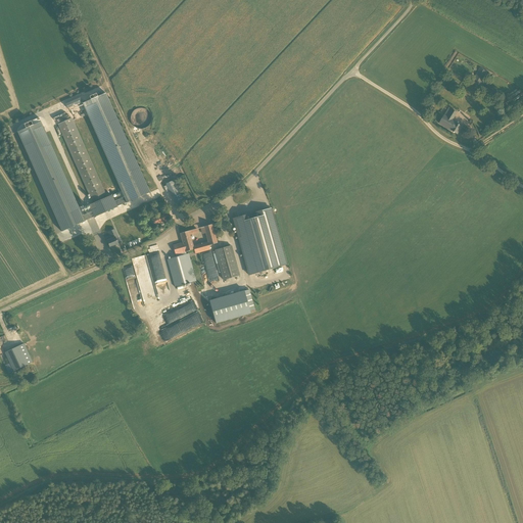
[(478,91),(487,73),(479,68),(470,87),(478,91)]
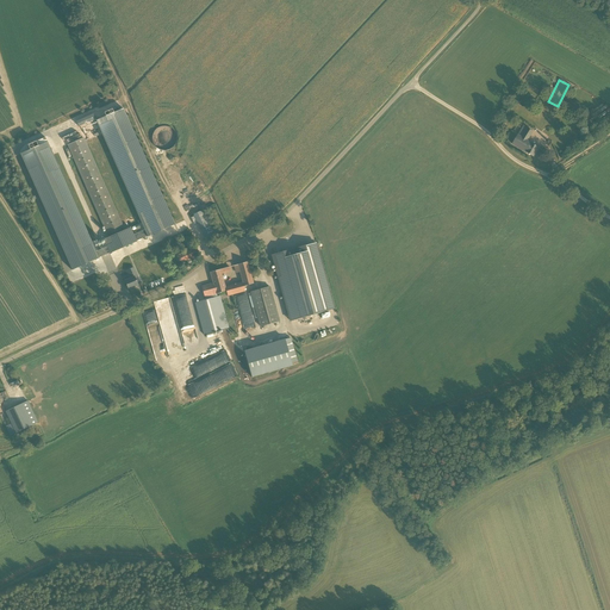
[(148,237),(175,225),(175,224),(174,224),(123,109),(113,113),(112,110),(104,113),(106,117),(97,120),(144,230),(134,235),(131,228),(124,230),(83,138),(68,145),(109,237),(104,240),(107,247),(95,251),(50,149),(41,153),(39,149),(31,153),(32,156),(24,160),(73,269),(72,271),(99,259),(99,257),(110,253),(110,254),(137,242),(137,241),(147,236),(148,237)]
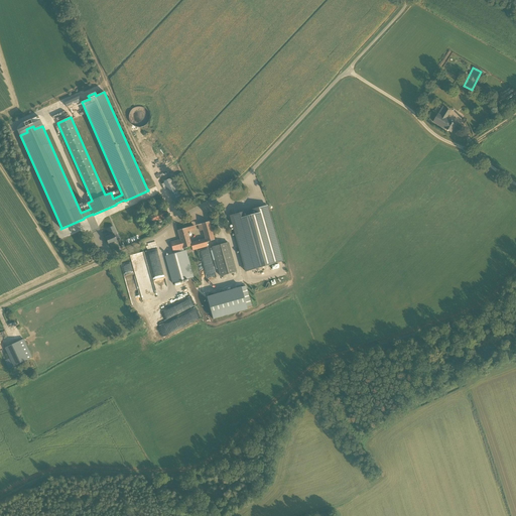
[(81,101),(79,97),(65,103),(67,107),(81,101)]
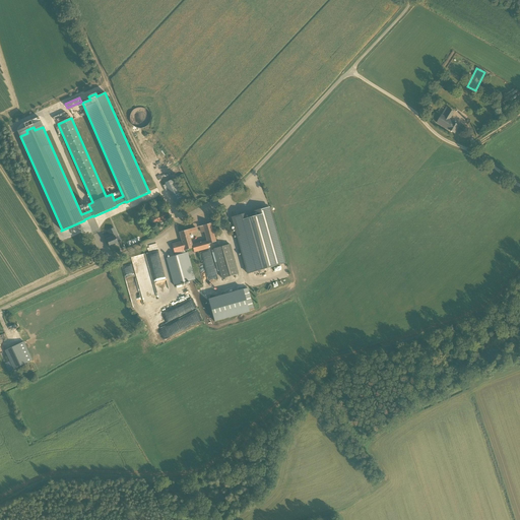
[(455,133),(459,126),(453,122),(454,122),(450,119),(454,112),(446,108),(437,123),(449,130),(455,133)]
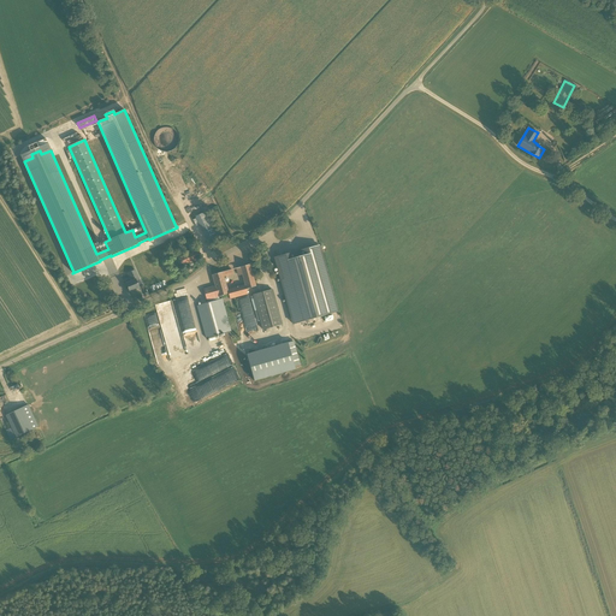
[(209,244),(220,238),(207,212),(196,217),(209,244)]
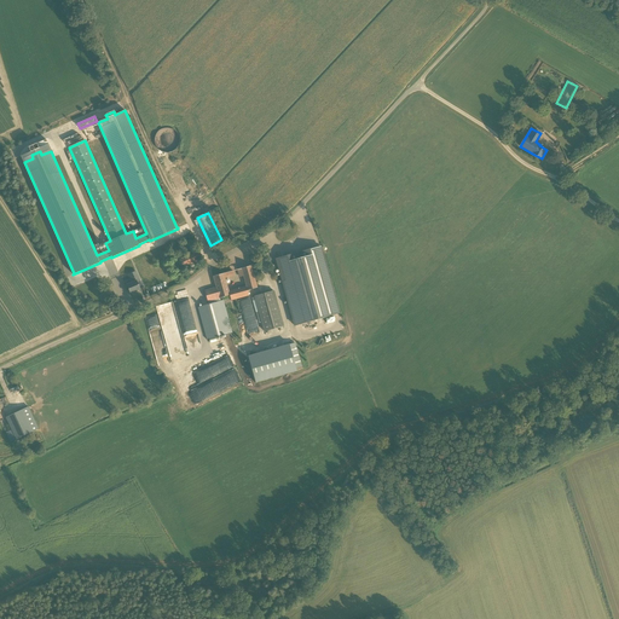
[(187,254),(197,249),(192,238),(183,243),(187,254)]
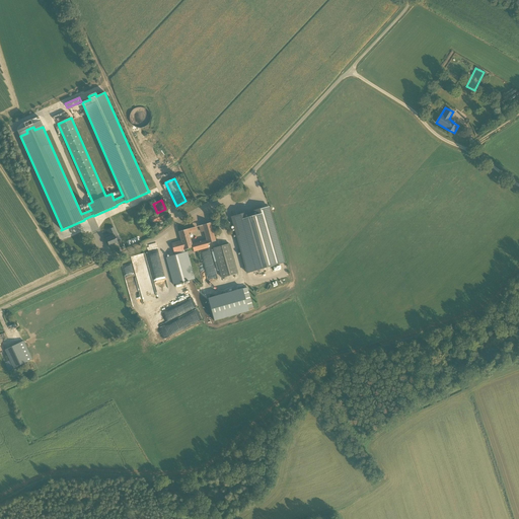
[(231,217),(244,262),(281,251),(269,207),(231,217)]
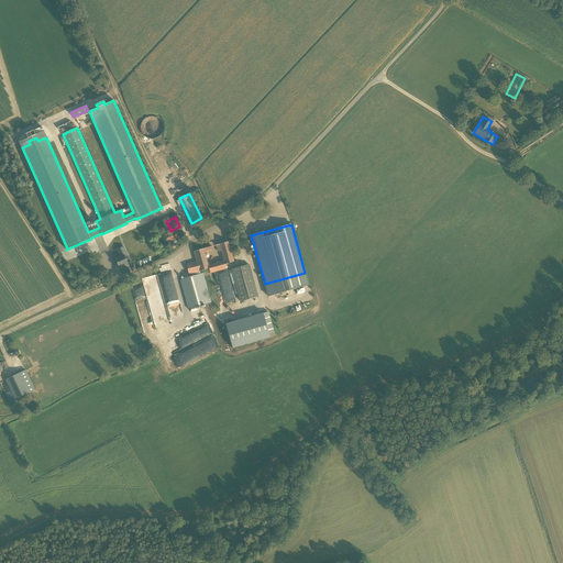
[(184,235),(181,231),(180,228),(162,235),(165,244),(184,235)]
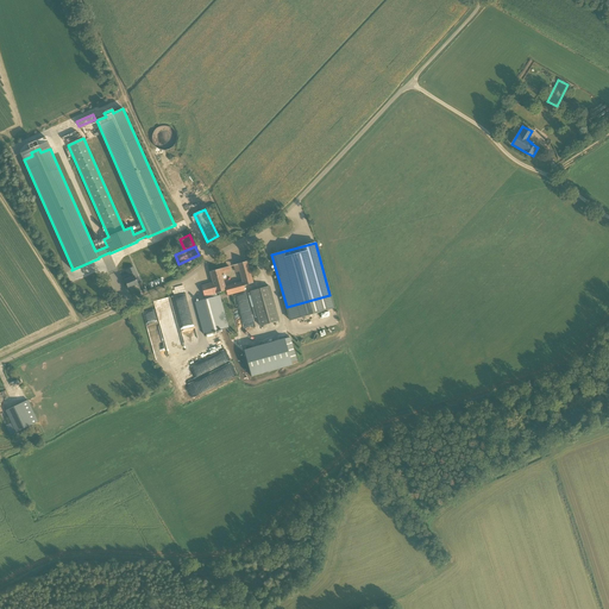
[(253,284),(248,262),(233,265),(234,270),(238,269),(242,281),(225,287),(221,274),(231,271),(230,267),(209,272),(213,283),(202,286),(206,296),(205,296),(206,300),(195,302),(203,334),(230,327),(220,295),(218,296),(218,294),(226,292),(228,296),(245,292),(244,287),(253,284)]
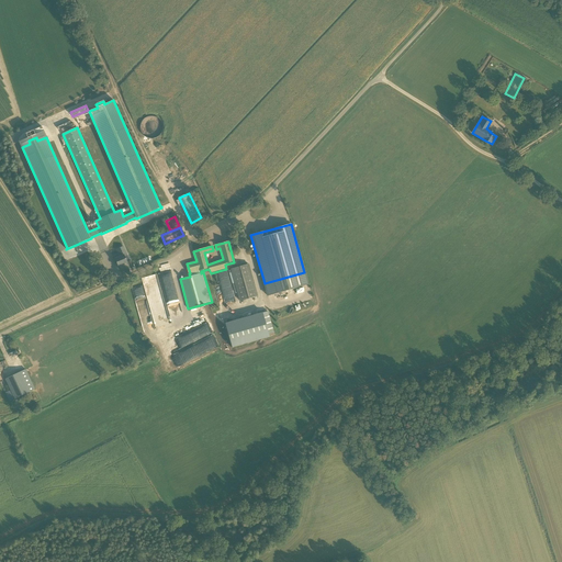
[(119,267),(127,262),(124,256),(126,254),(123,247),(116,249),(119,254),(113,256),(119,267)]
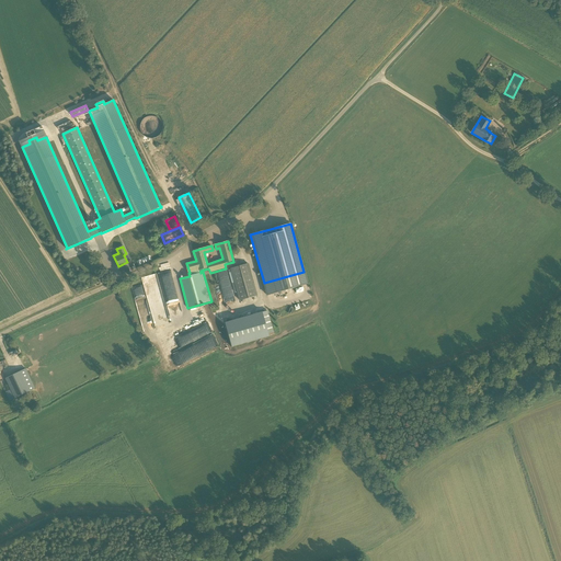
[(240,300),(258,295),(249,264),(231,268),(232,272),(230,272),(232,283),(236,283),(240,300)]
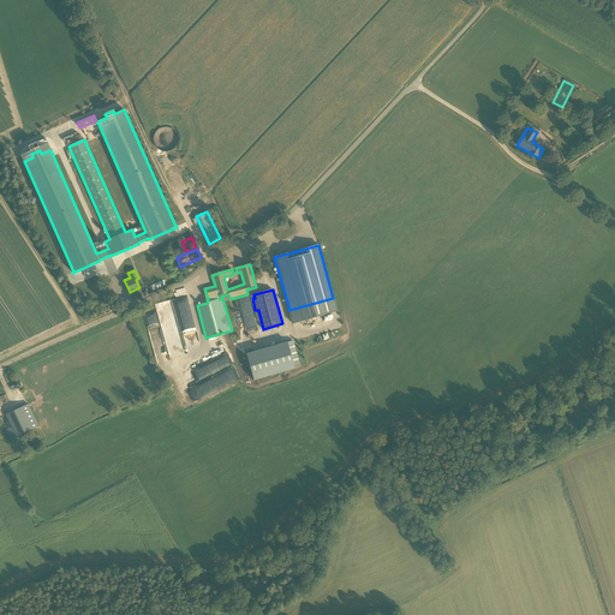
[(169,362),(187,357),(184,342),(198,339),(187,296),(155,304),(169,362)]
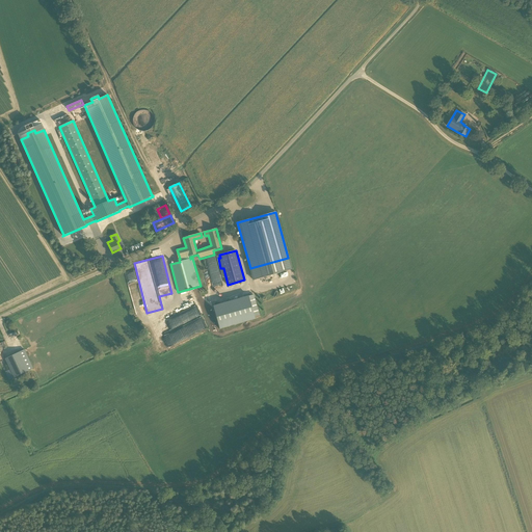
[(213,306),(220,328),(257,318),(250,295),(213,306)]
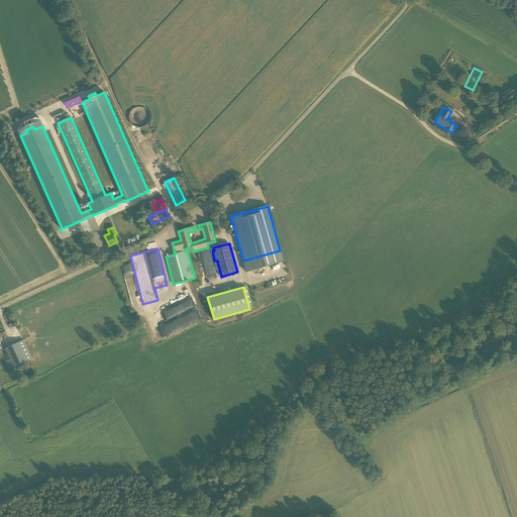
[(192,298),(154,313),(160,325),(175,318),(179,329),(201,319),(196,307),(195,307),(192,298)]
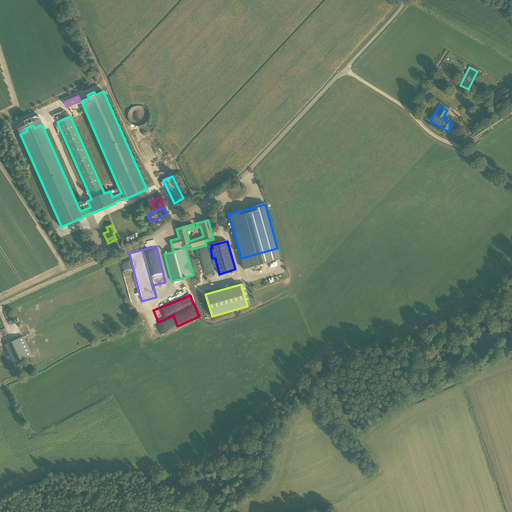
[(11,365),(14,364),(32,355),(23,337),(5,345),(10,355),(5,358),(9,366),(11,365)]
